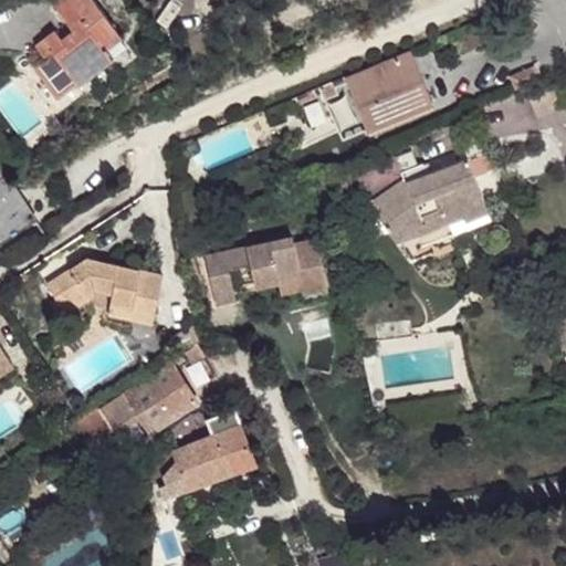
[(52,46),(43,53),(45,55),(52,50),(74,80),(76,83),(111,58),(104,49),(121,37),(92,0),(49,0),(73,30),(62,39),(54,30),(45,37),(52,46)]
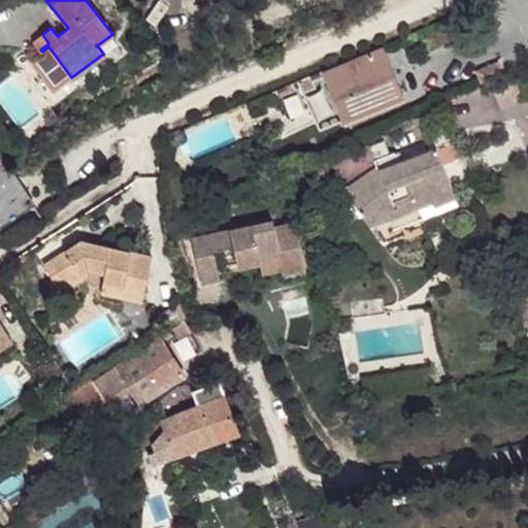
[(34,41),(40,50),(48,43),(42,34),(34,41)]
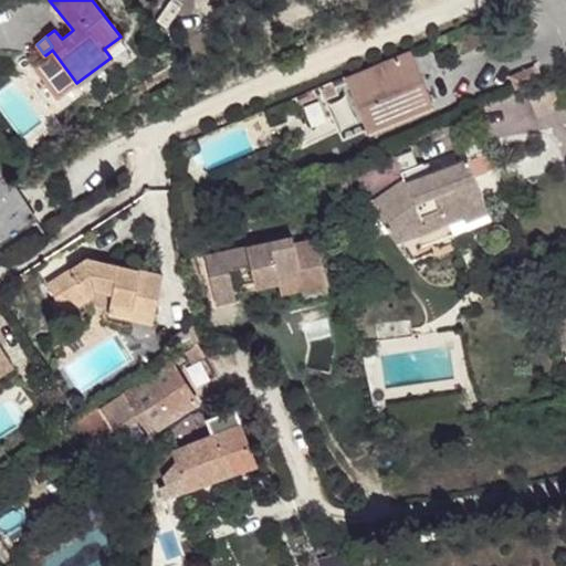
[(45,55),(33,64),(55,93),(74,80),(52,50),(45,55)]
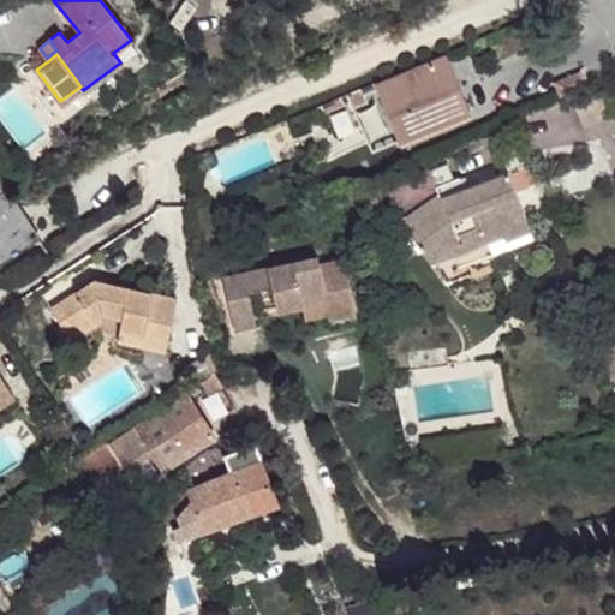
[(447,57),(376,85),(377,90),(399,141),(470,112),(447,57)]
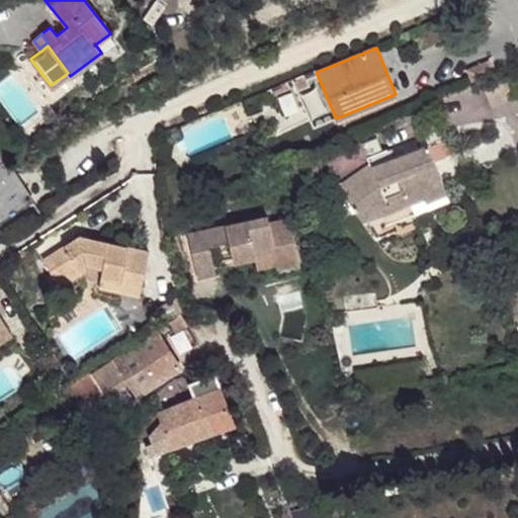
[(477,66),(481,76),(497,71),(492,60),(477,66)]
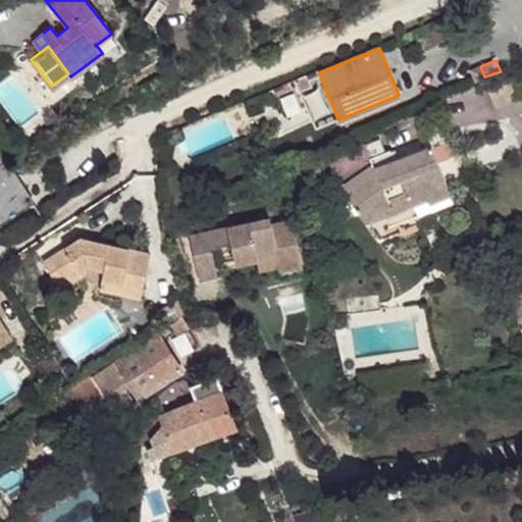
[(320,76),(319,72),(295,82),(299,93),(312,88),(309,82),(320,76)]
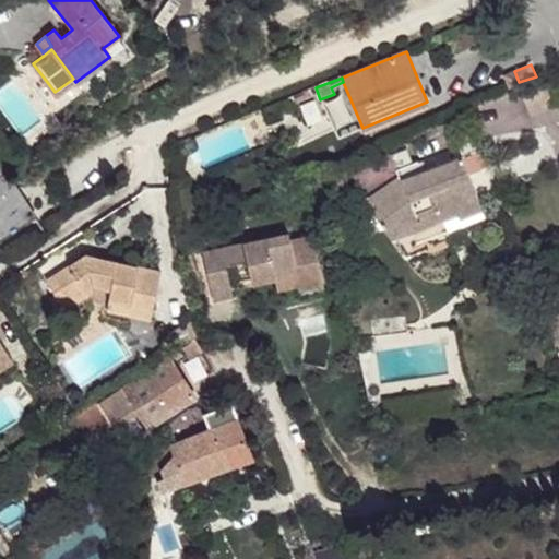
[(311,90),(292,98),(295,105),(313,96),(311,90)]
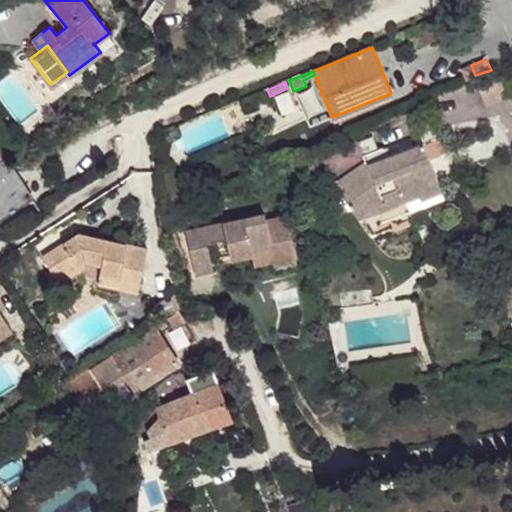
[(372,136),(352,144),(355,150),(326,164),(334,181),(370,234),(389,227),(386,220),(443,199),(423,144),(390,156),(386,146),(377,150),(372,136)]
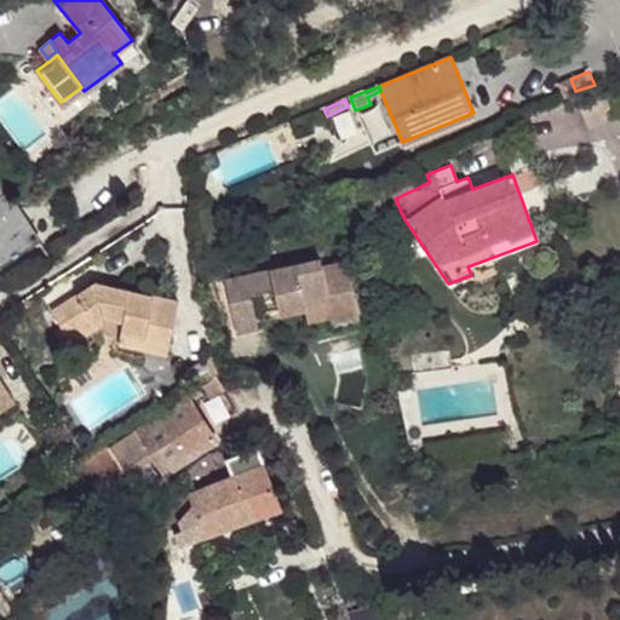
[(0,267),(17,256),(11,247),(34,233),(12,200),(5,205),(0,197),(0,267)]
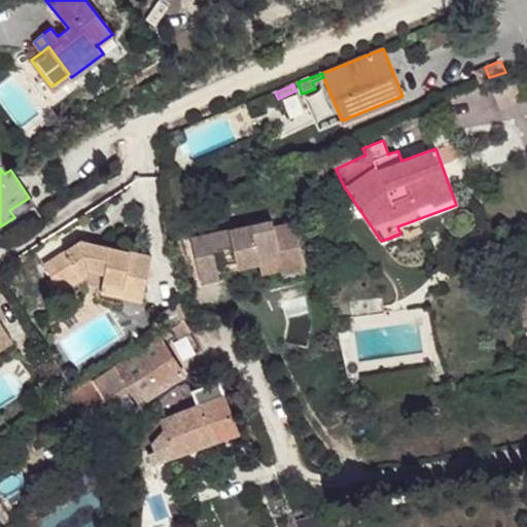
[(29,198),(9,210),(14,217),(34,204),(29,198)]
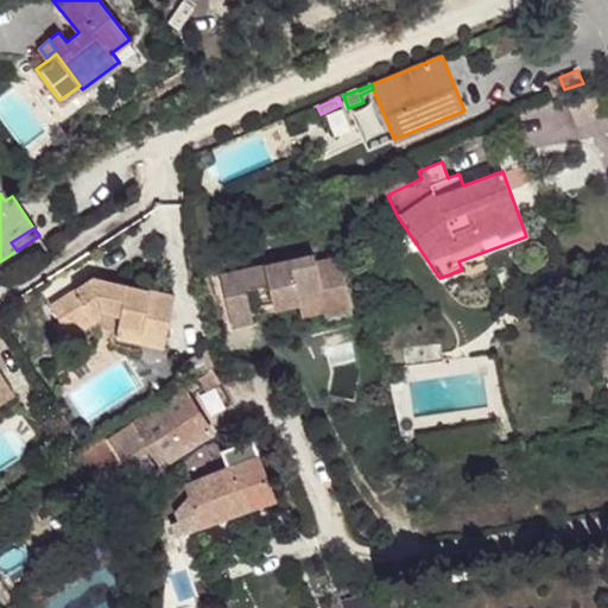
[(270,284),(272,299),(297,293),(299,304),(322,299),(324,311),(325,315),(352,310),(340,257),(315,261),(314,254),(220,274),(232,328),(253,323),(246,290),(270,284)]
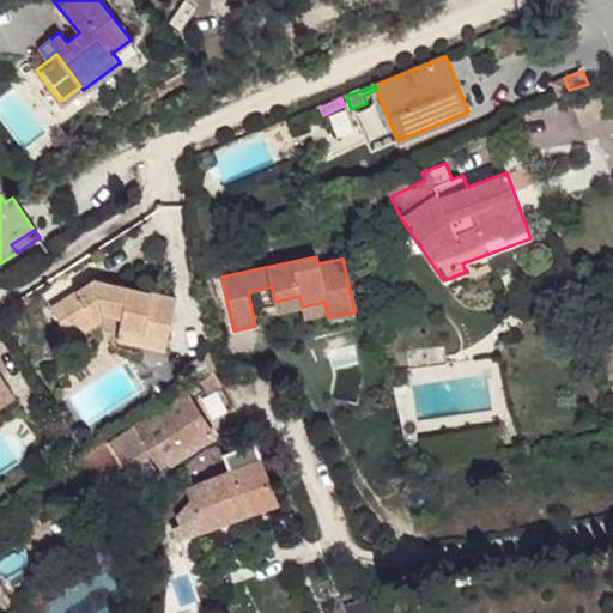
[(52,308),(68,334),(101,313),(104,313),(122,316),(120,327),(168,338),(176,296),(95,279),(52,308)]
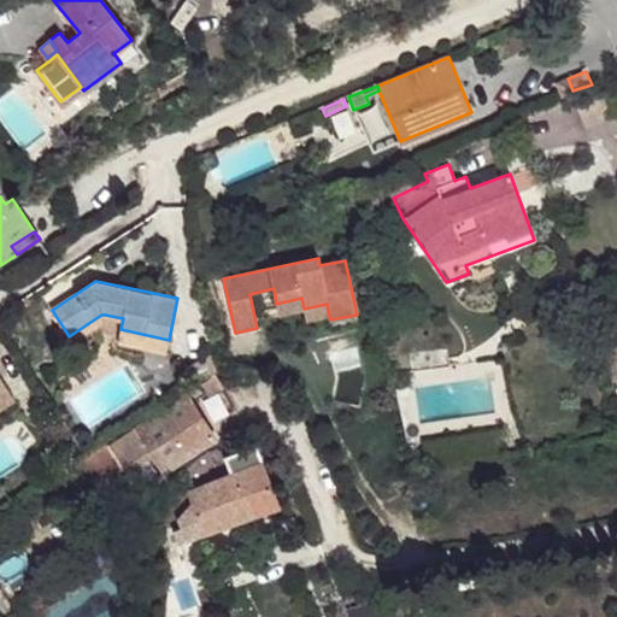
[(301,298),(276,304),(278,313),(304,309),(301,298)]
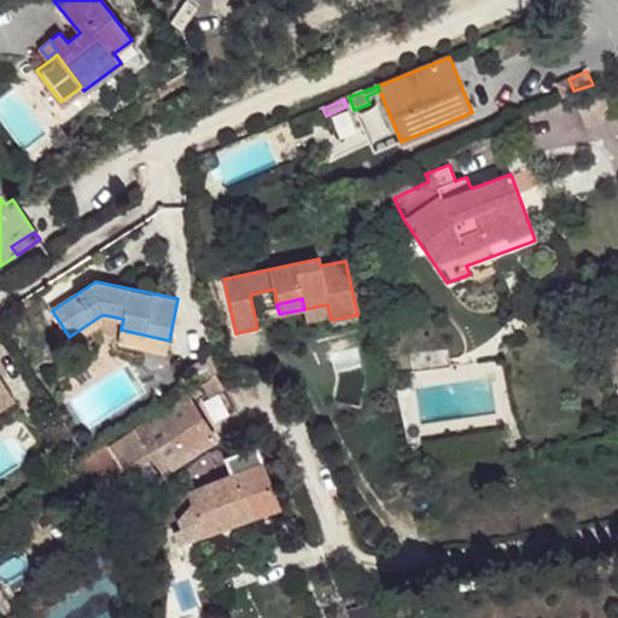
[(327,304),(304,309),(307,321),(330,316),(327,304)]
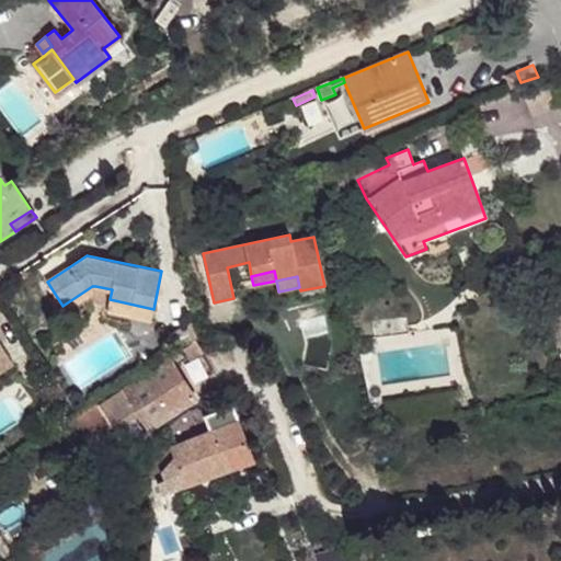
[(92,286),(63,306),(66,311),(94,294),(95,286),(92,286)]
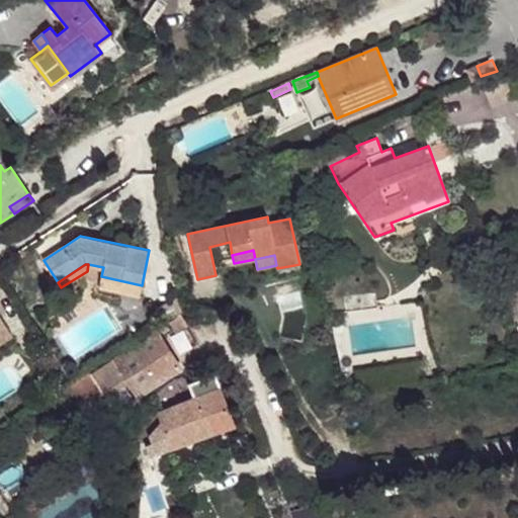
[(101,276),(99,286),(140,295),(142,285),(101,276)]
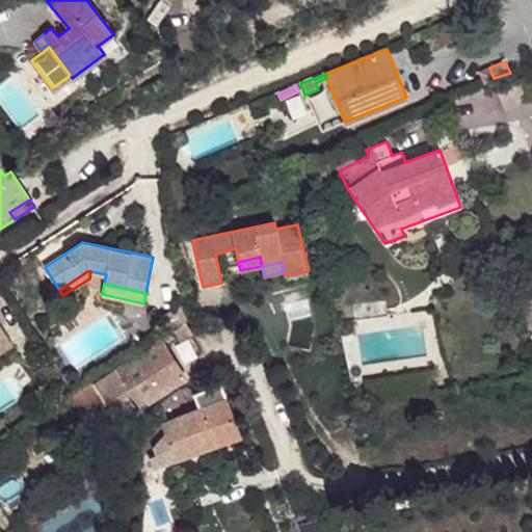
[(187,323),(175,330),(179,340),(192,333),(187,323)]
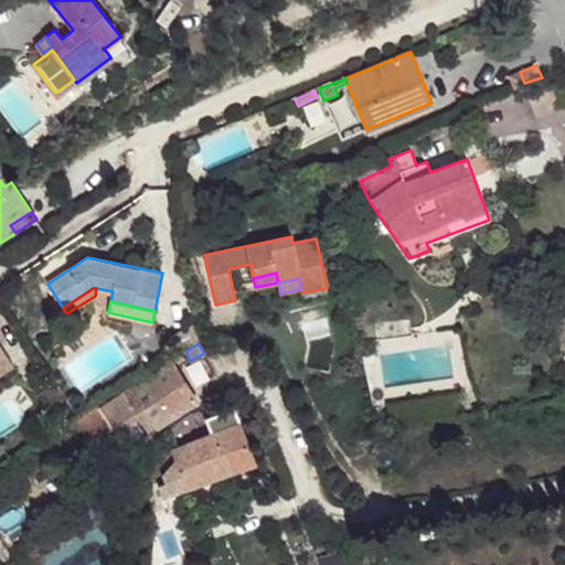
[(0,373),(13,364),(0,344),(0,373)]
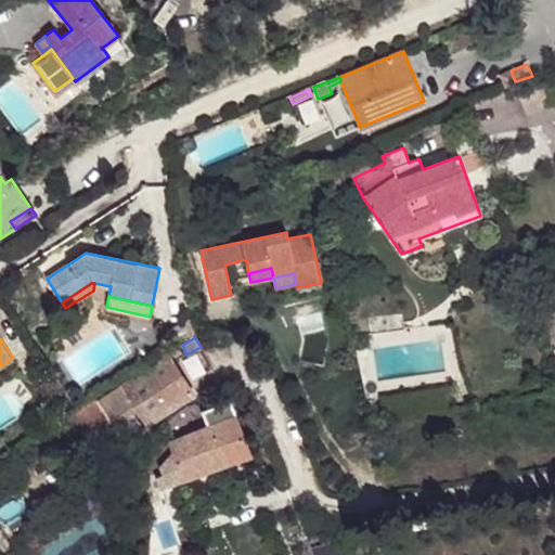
[(40,430),(3,456),(14,472),(21,480),(33,472),(28,465),(51,449),(55,454),(133,402),(147,424),(193,394),(168,356),(97,402),(97,400),(43,435),(40,430)]
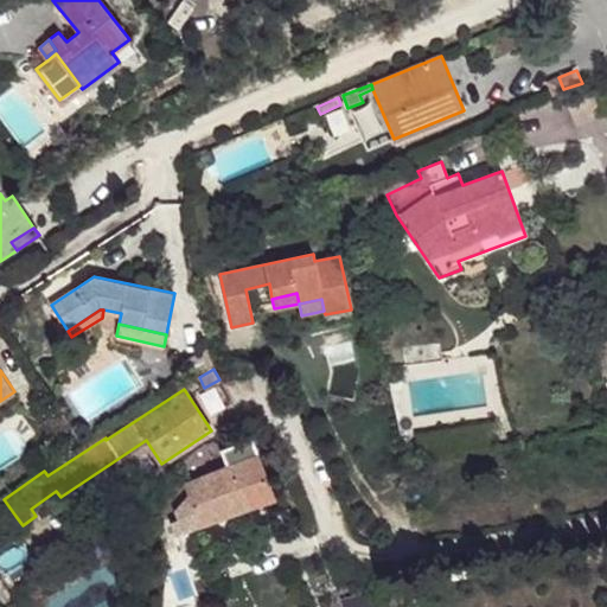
[(218,449),(215,438),(205,443),(210,457),(203,459),(208,475),(185,483),(189,492),(200,524),(276,497),(254,436),(218,449)]
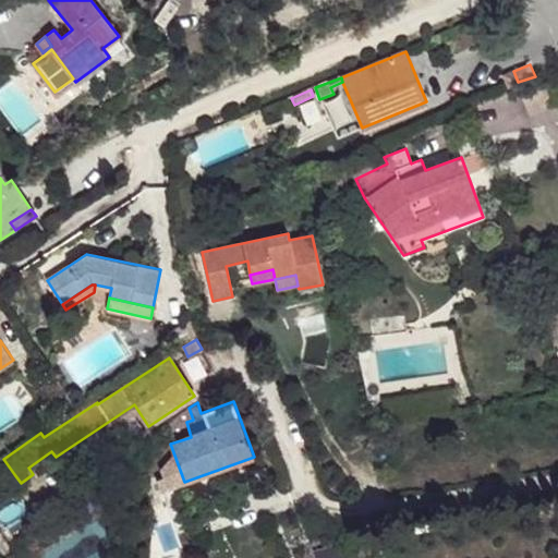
[(145,462),(161,489),(184,482),(173,452),(145,462)]
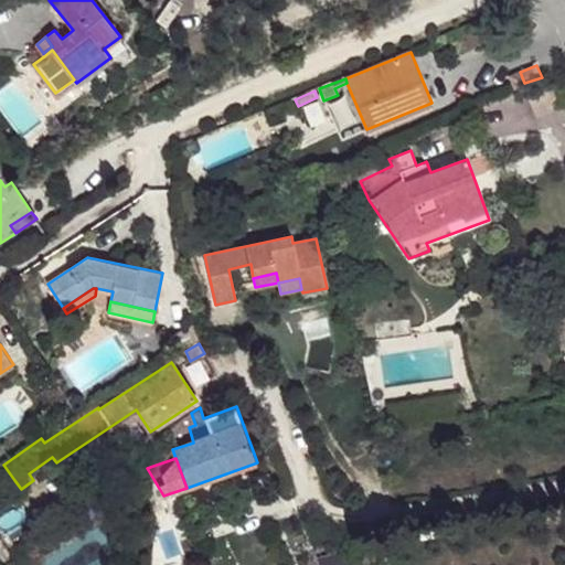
[(3,465),(0,467),(0,484),(2,489),(14,480),(3,465)]
